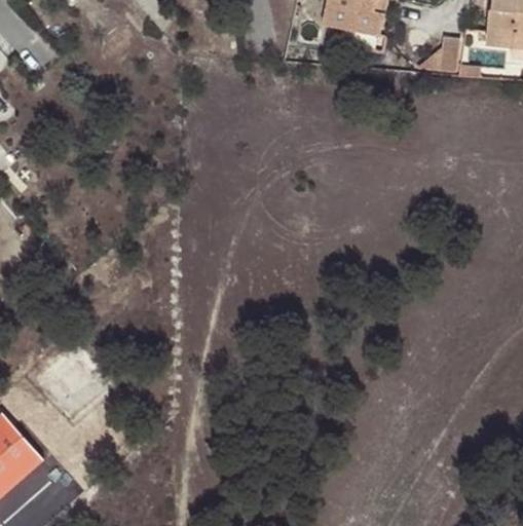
[(376,36),(381,13),(372,11),(374,0),(327,0),(323,25),(376,36)]
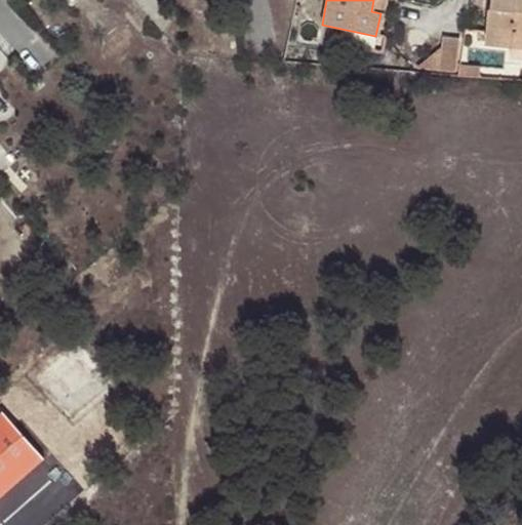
[(373,0),(371,11),(380,13),(383,0),(373,0)]
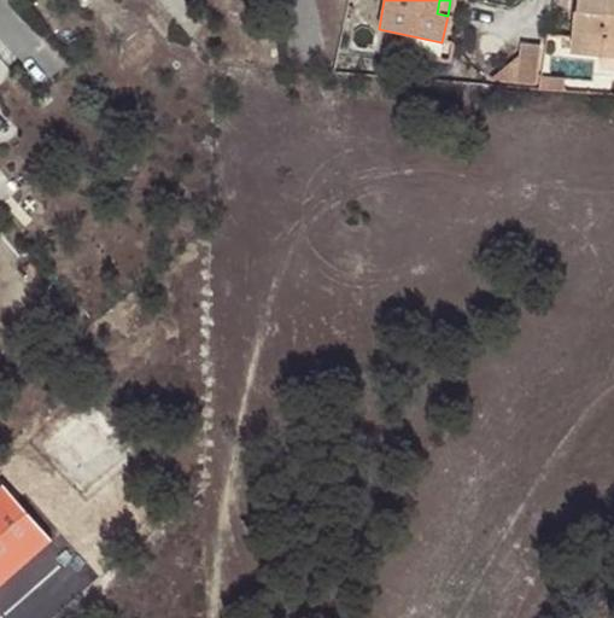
[(613,0),(576,0),(571,53),(601,56),(613,56),(613,0)]
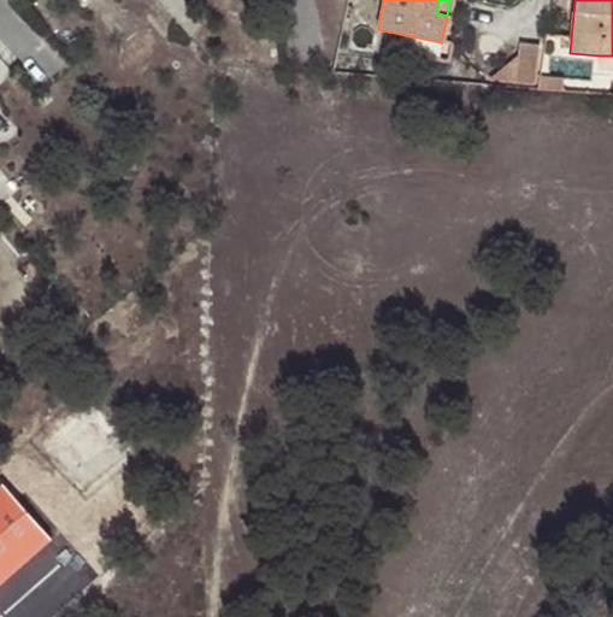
[(513,82),(532,84),(537,46),(517,45),(516,57),(513,82)]
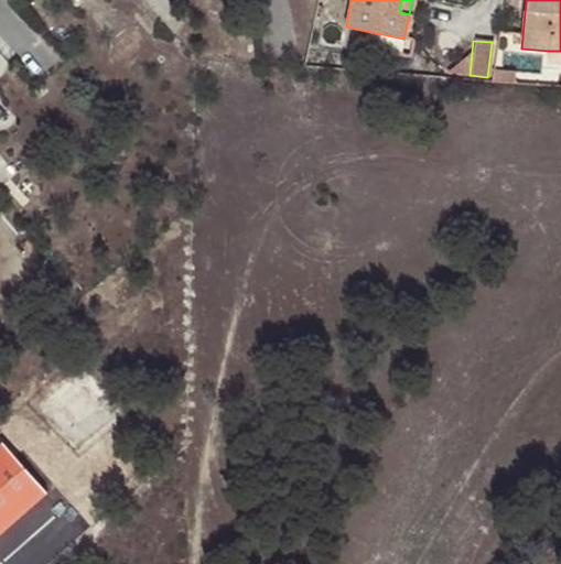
[(560,51),(549,51),(548,62),(560,63),(560,51)]
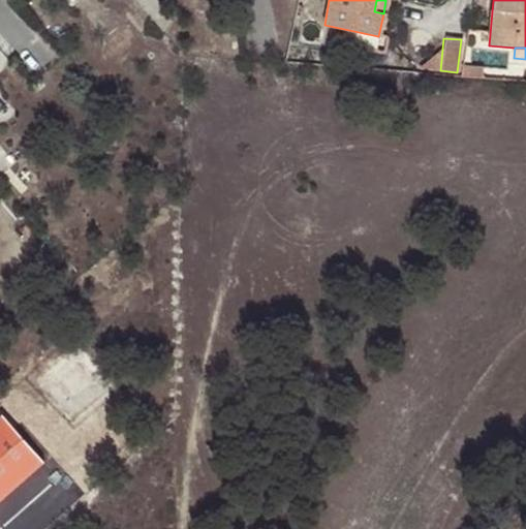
[(440,70),(442,49),(419,68),(440,70)]
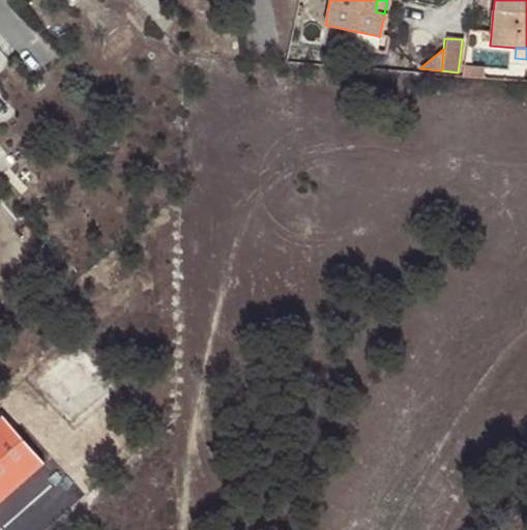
[(462,67),(461,77),(479,78),(481,68),(462,67)]
